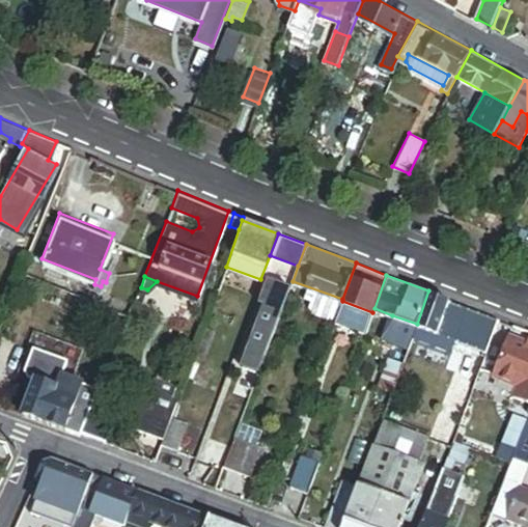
[(264,359),(289,287),(269,280),(259,304),(264,306),(247,353),(264,359)]
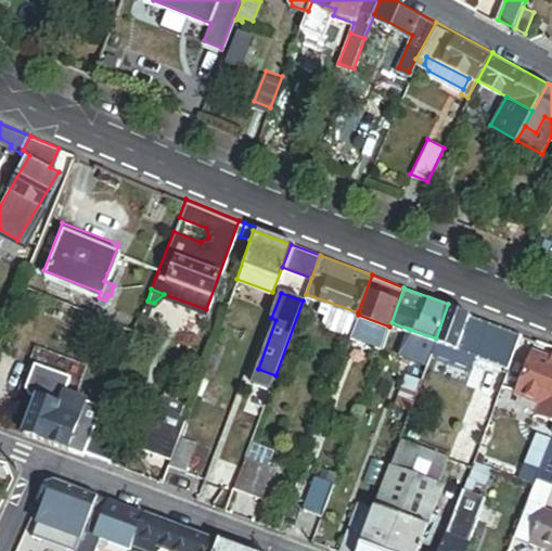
[(518,331),(448,304),(436,338),(432,350),(471,364),(474,354),(506,366),(518,331)]
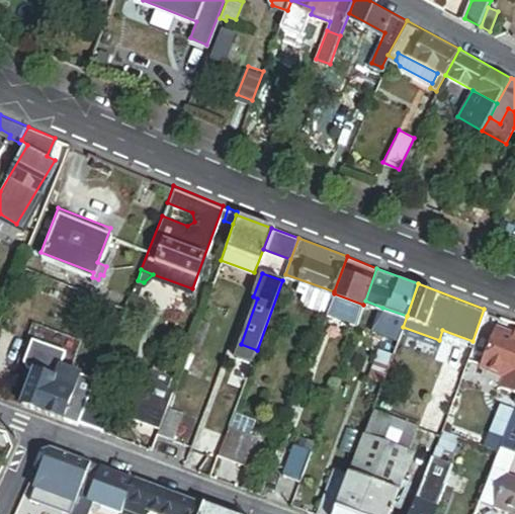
[(334,293),(330,301),(361,313),(363,305),(334,293)]
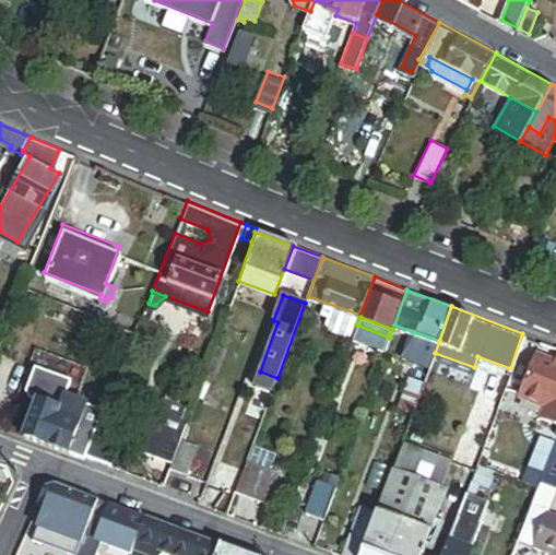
[(435,353),(439,341),(413,332),(409,345),(435,355),(435,353)]
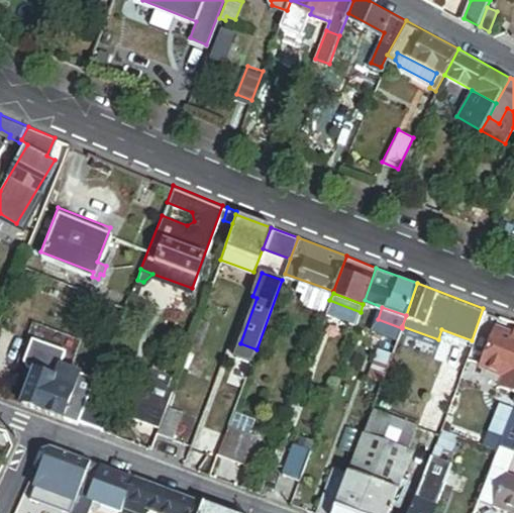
[(512,330),(513,327),(513,320),(506,318),(503,327),(512,330)]
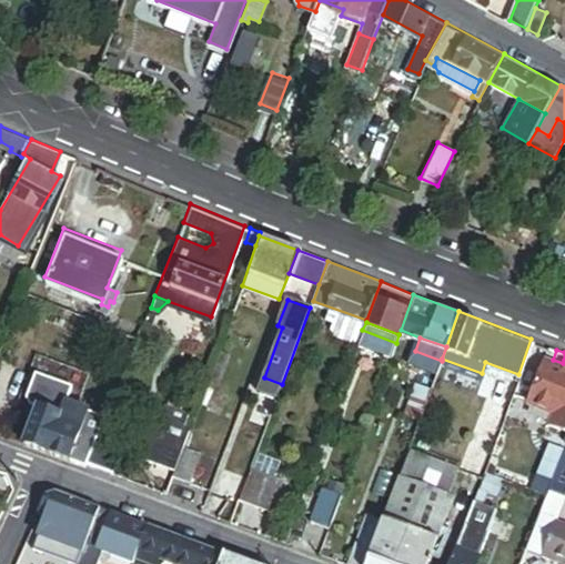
[(547,421),(564,427),(564,360),(563,363),(553,360),(543,356),(526,401),(552,411),(547,421)]
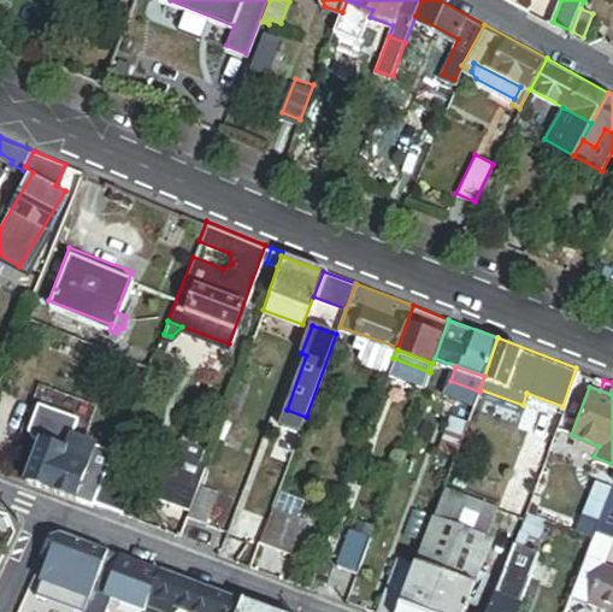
[(29,415),(35,417),(78,433),(82,421),(34,402),(29,415)]
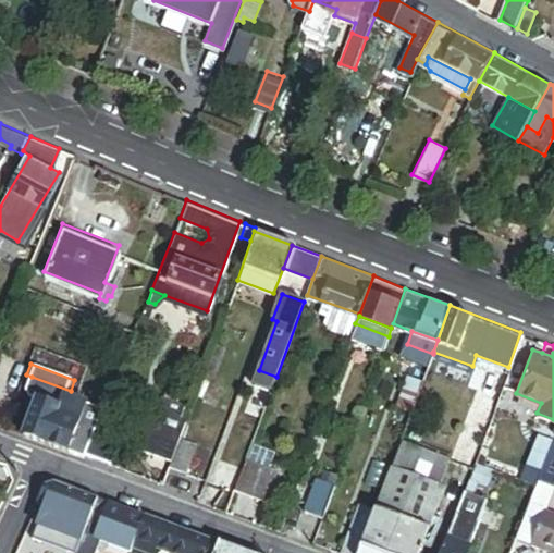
[(402,405),(413,409),(425,377),(418,375),(416,381),(411,379),(402,405)]
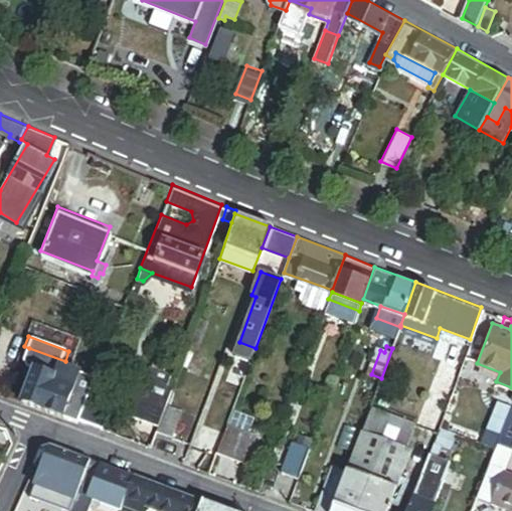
[(35,376),(25,402),(81,423),(91,401),(82,397),(83,393),(78,390),(79,386),(84,375),(62,367),(65,361),(29,348),(21,370),(35,376)]
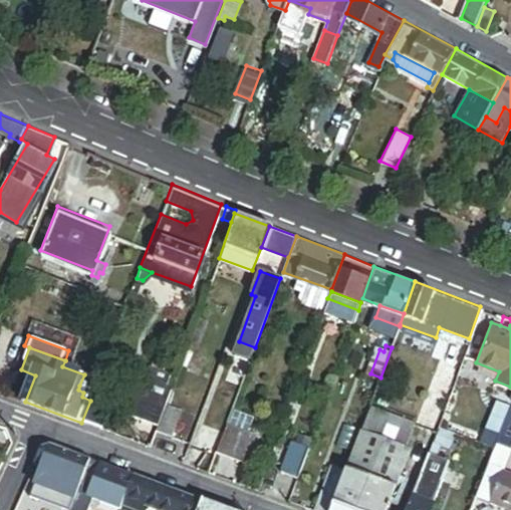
[(124,414),(160,426),(173,388),(169,387),(173,374),(150,366),(147,378),(138,375),(124,414)]
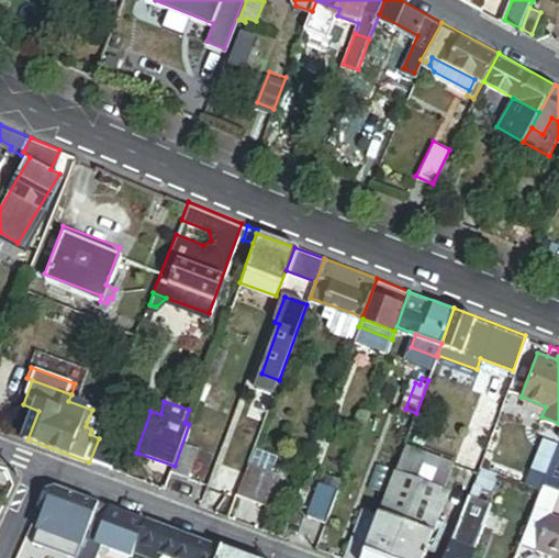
[(102,428),(107,415),(92,410),(87,422),(102,428)]
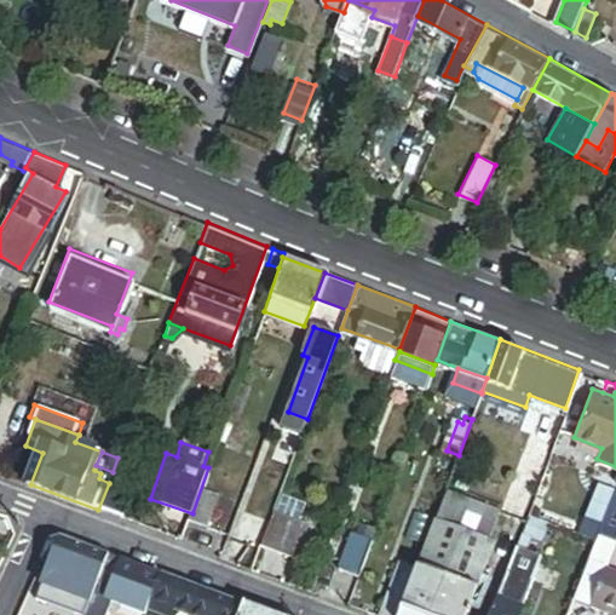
[(104,507),(126,516),(139,480),(117,471),(104,507)]
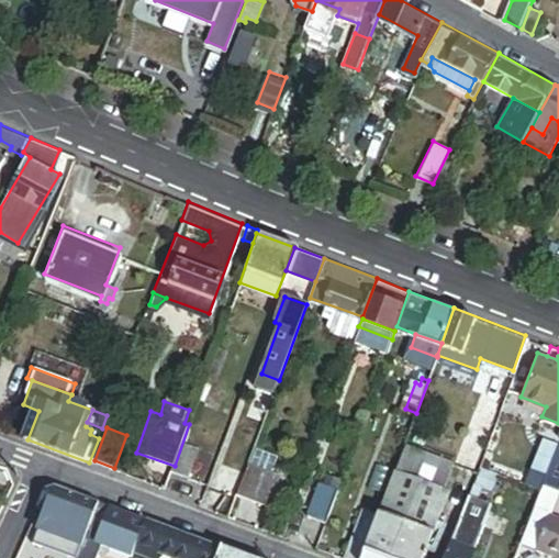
[(558,442),(543,482),(558,488),(558,442)]
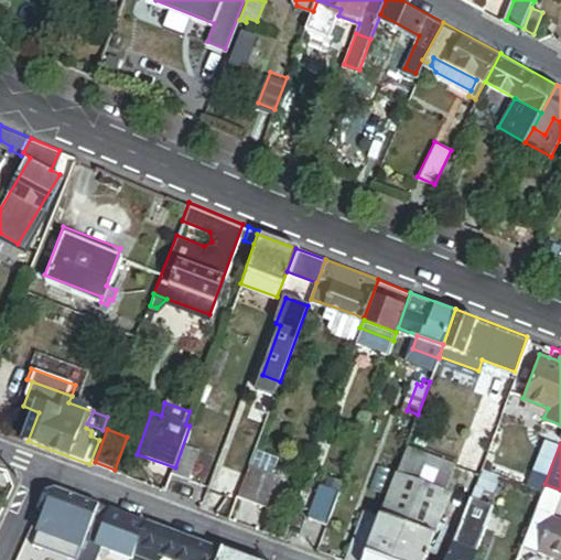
[(455,462),(408,445),(374,537),(365,559),(425,559),(451,492),(446,490),(455,462)]
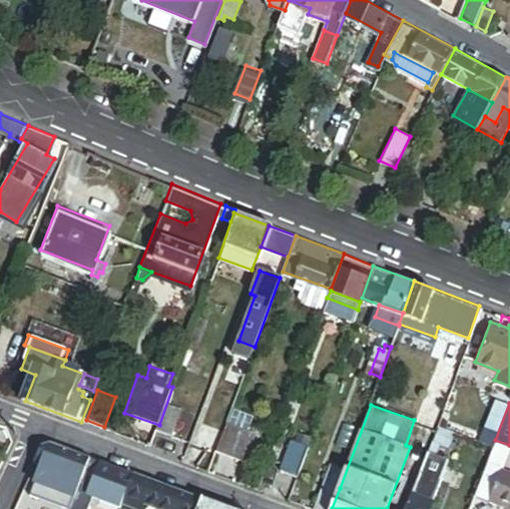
[(173,436),(182,411),(167,406),(159,430),(173,436)]
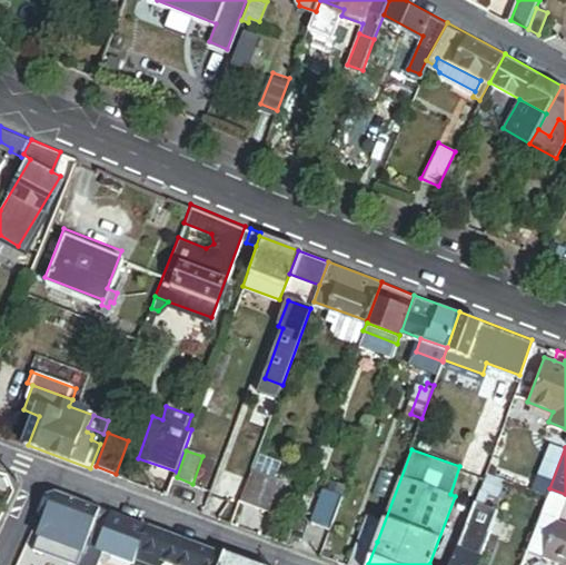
[(252,468),(240,501),(271,512),(284,479),(252,468)]
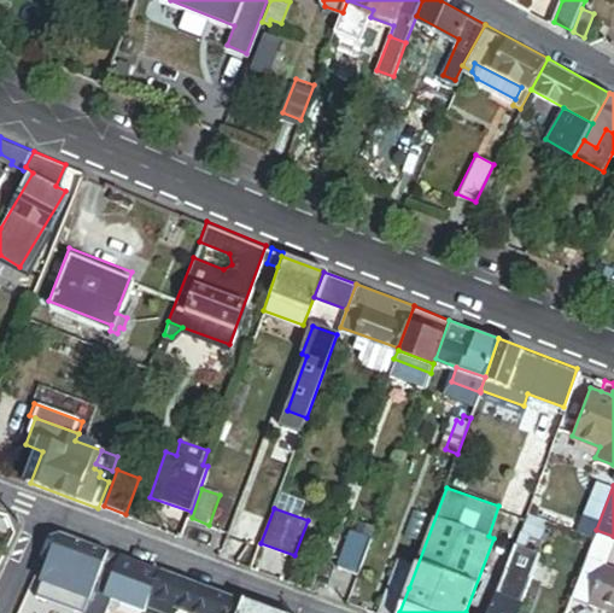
[(613,536),(596,530),(585,559),(603,565),(604,566),(613,543),(613,536)]
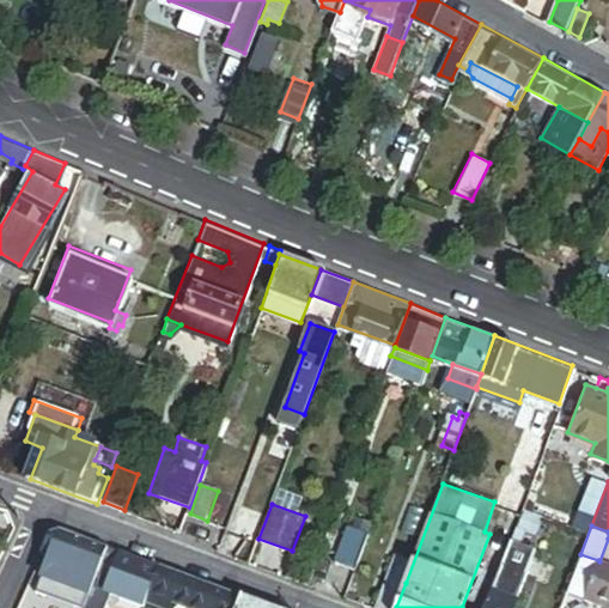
[(334,561),(355,570),(369,534),(347,527),(334,561)]
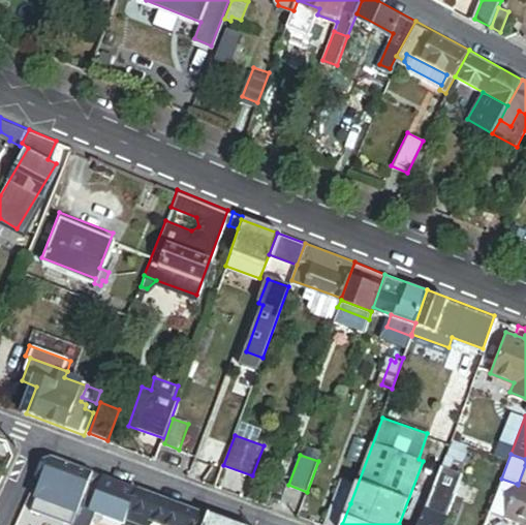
[(55,493),(57,498),(83,507),(96,473),(55,458),(48,461),(40,475),(59,482),(55,493)]
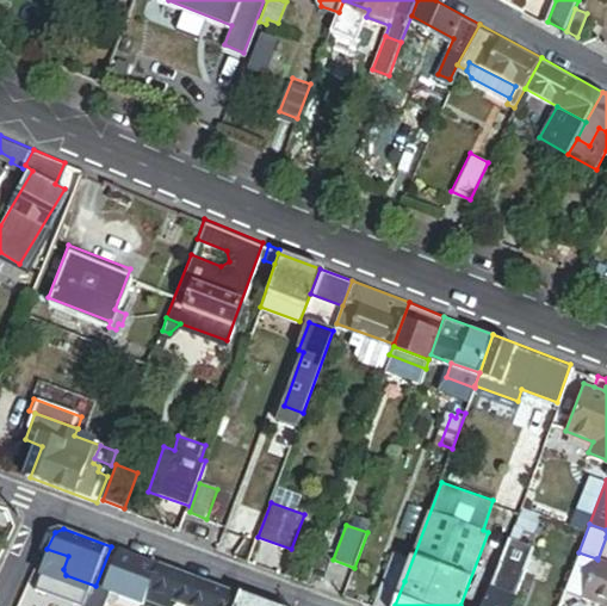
[(537,543),(511,533),(506,548),(531,557),(537,543)]
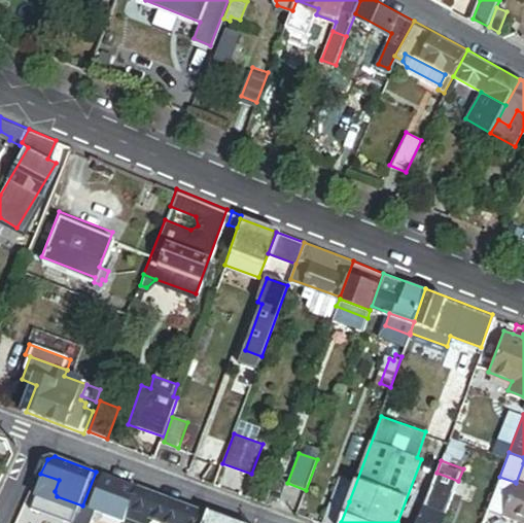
[(140,487),(96,472),(82,506),(75,522),(94,522),(99,511),(128,521),(129,516),(140,487)]
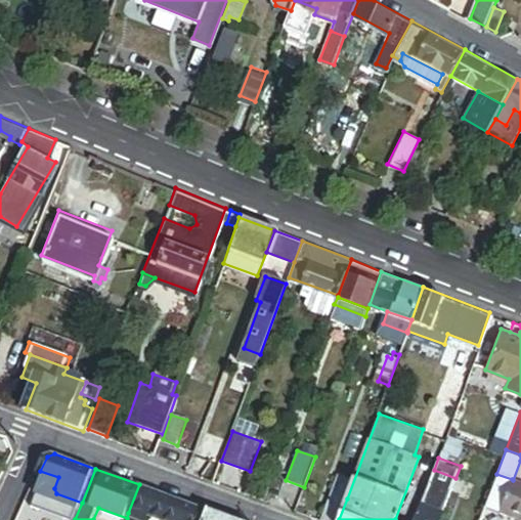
[(496,474),(486,504),(501,510),(512,479),(496,474)]
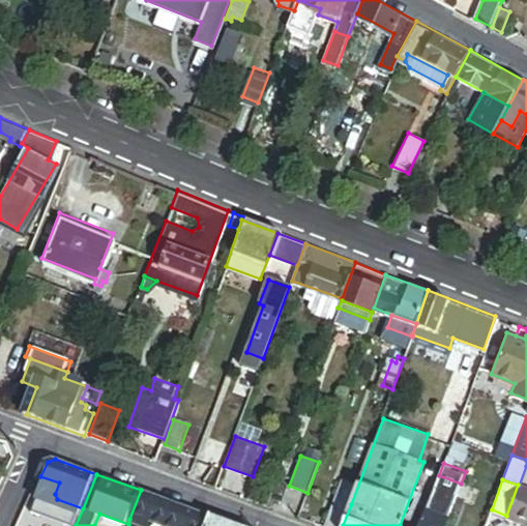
[(526,488),(519,486),(518,485),(506,516),(526,523),(526,488)]
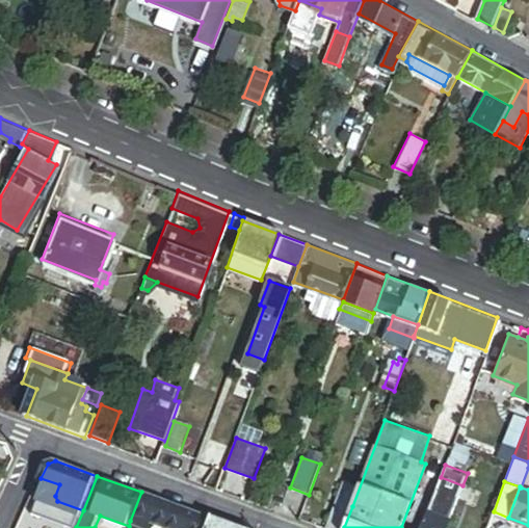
[(210,527),(213,519),(141,492),(130,521),(148,527),(151,527),(154,522),(172,527),(210,527)]
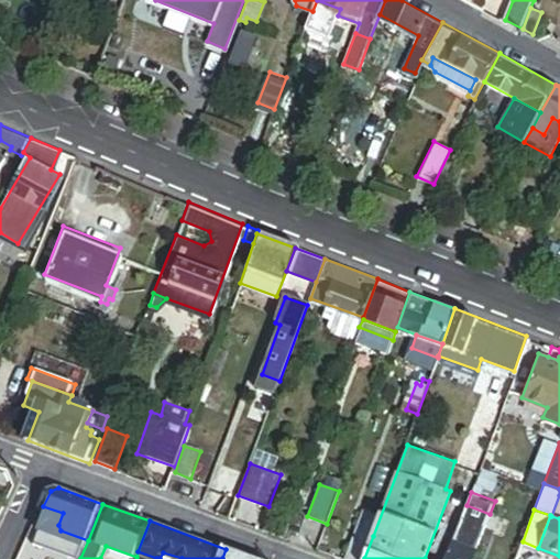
[(473,558),(484,529),(461,521),(447,558),(473,558)]
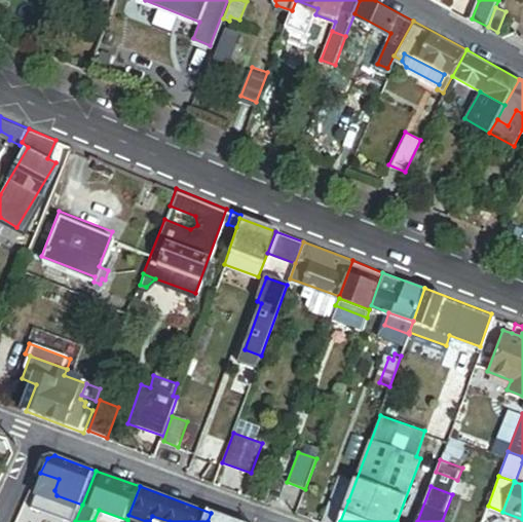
[(333,495),(323,521),(340,521),(348,500),(333,495)]
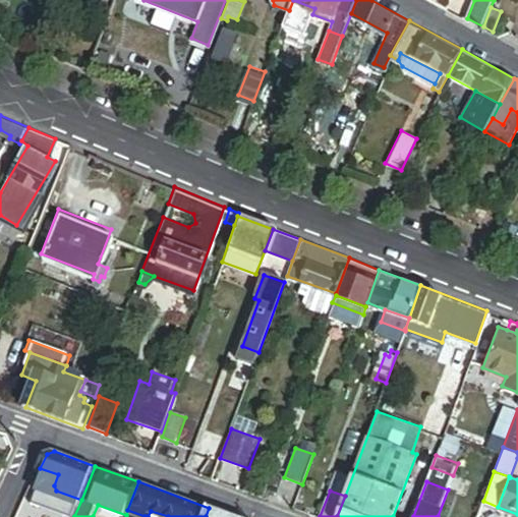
[(234,516),(209,508),(206,516),(234,516)]
